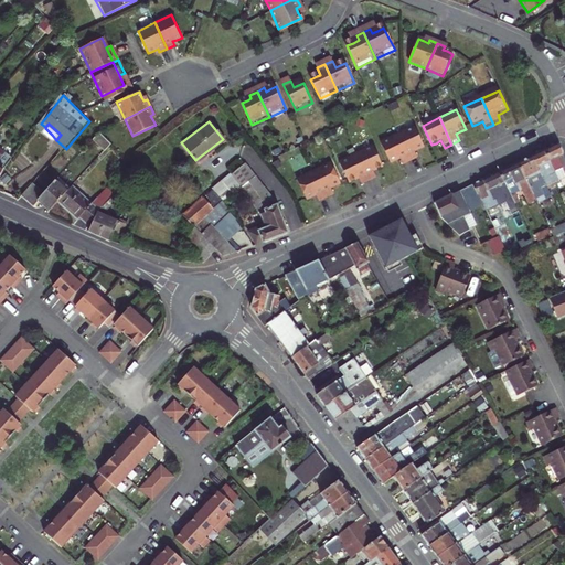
[(415,129),(398,137),(411,163),(418,160),(415,152),(419,151),(424,149),(415,129)]
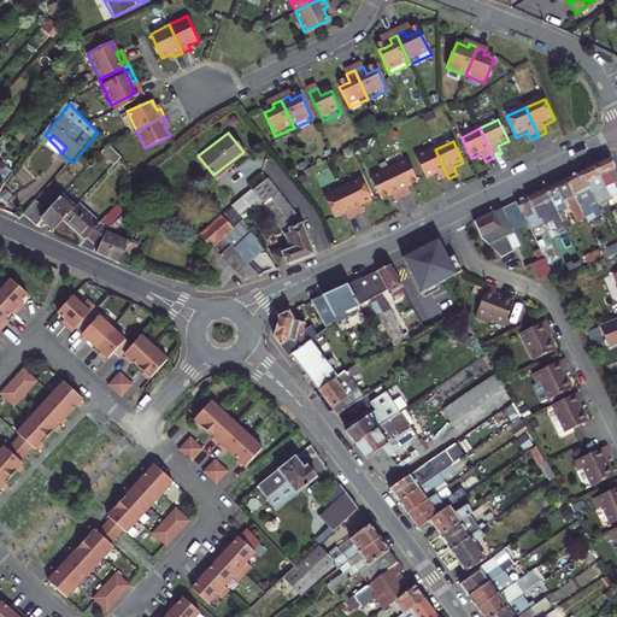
[(0,150),(0,199),(7,183),(13,175),(11,172),(11,171),(9,169),(6,169),(0,164),(0,152),(1,151),(0,150)]
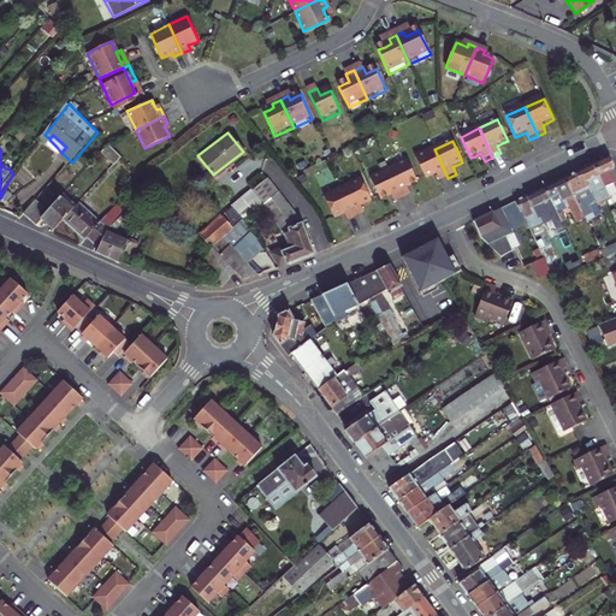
[(434,149),(415,158),(426,179),(431,177),(436,175),(439,182),(448,178),(434,149)]
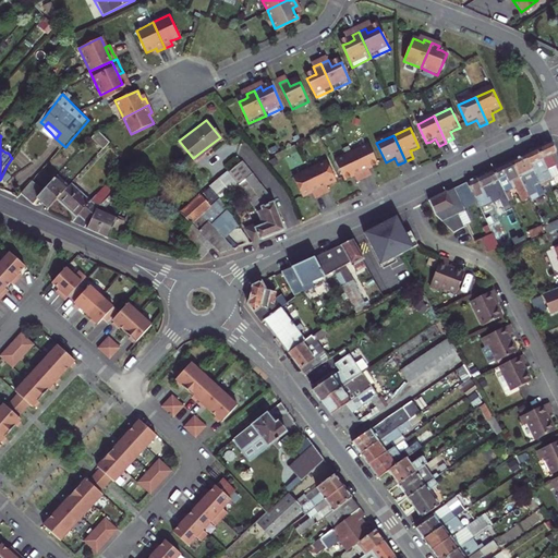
[(536,148),(546,170),(554,167),(557,176),(557,177),(557,160),(549,142),(543,146),(536,148)]
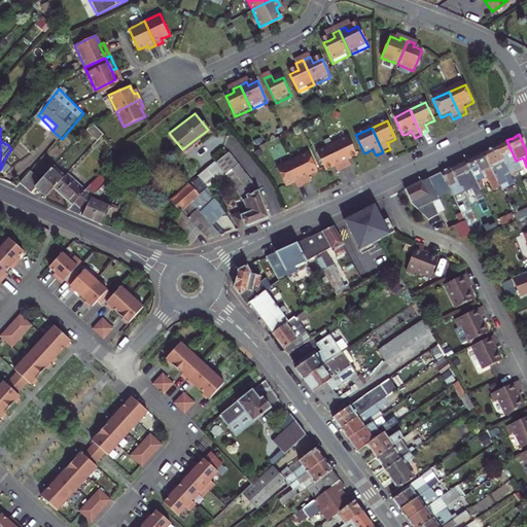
[(348,138),(332,145),(345,171),(351,167),(348,161),(353,159),(357,156),(348,138)]
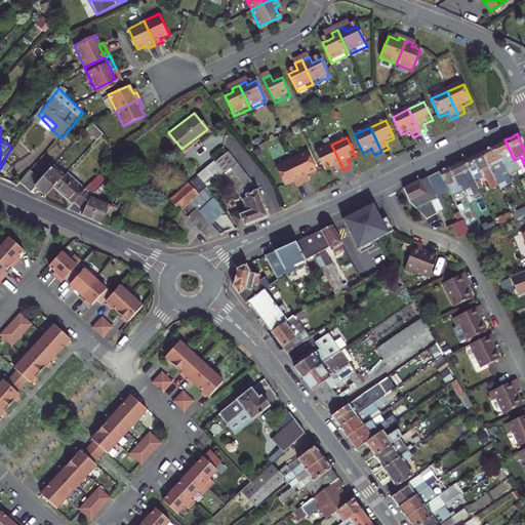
[(498,144),(492,146),(506,173),(515,169),(518,175),(521,174),(518,167),(514,160),(505,139),(498,144)]
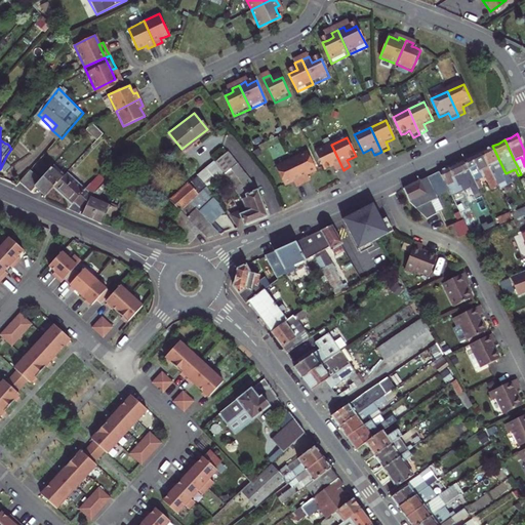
[(331,145),(316,153),(324,171),(329,168),(333,166),(336,173),(344,170),(331,145)]
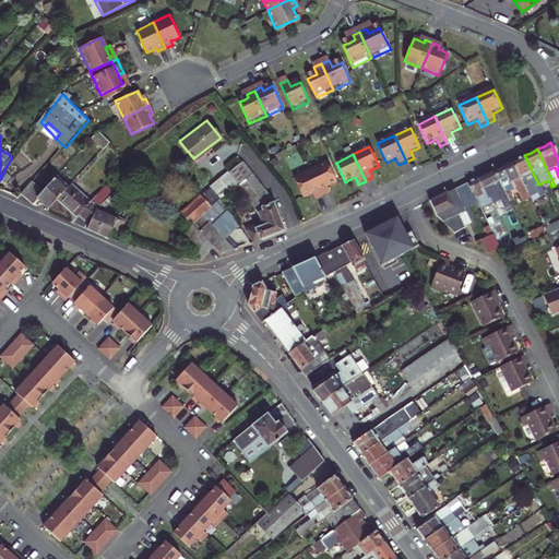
[(538,185),(524,155),(516,159),(510,162),(518,178),(526,195),(535,192),(537,198),(544,194),(538,185)]
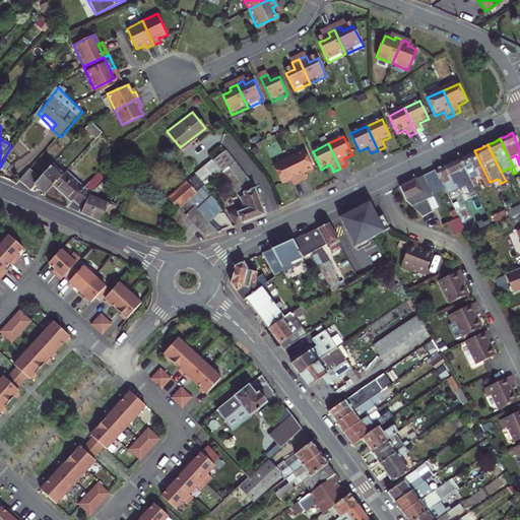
[(481,166),(474,150),(466,155),(458,158),(465,174),(469,172),(481,166)]
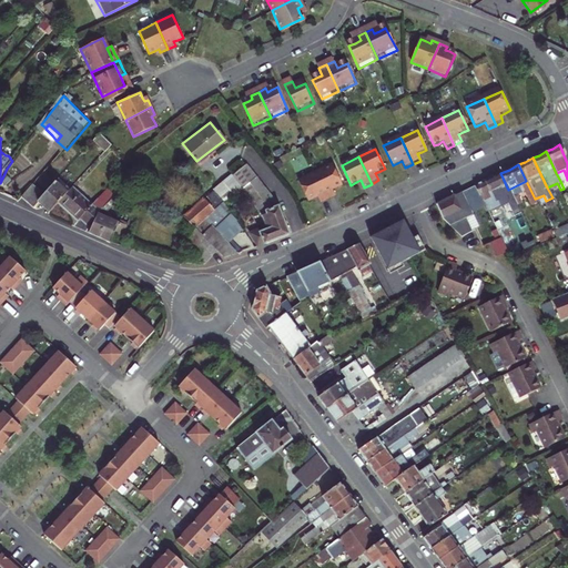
[(275,242),(290,236),(279,208),(245,166),(231,179),(262,217),(267,231),(249,237),(257,249),(275,242)]
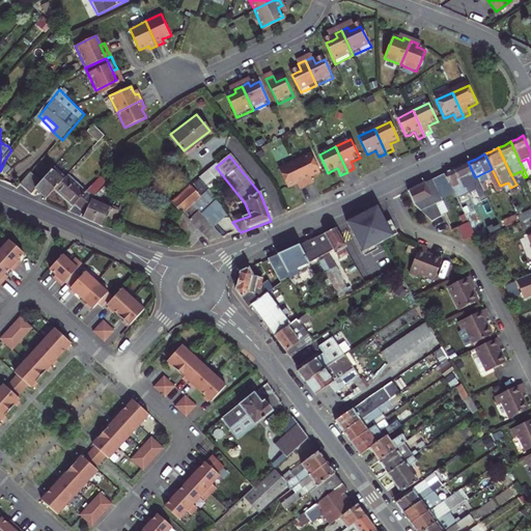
[(311,156),(296,163),(307,188),(314,185),(311,178),(315,175),(320,173),(311,156)]
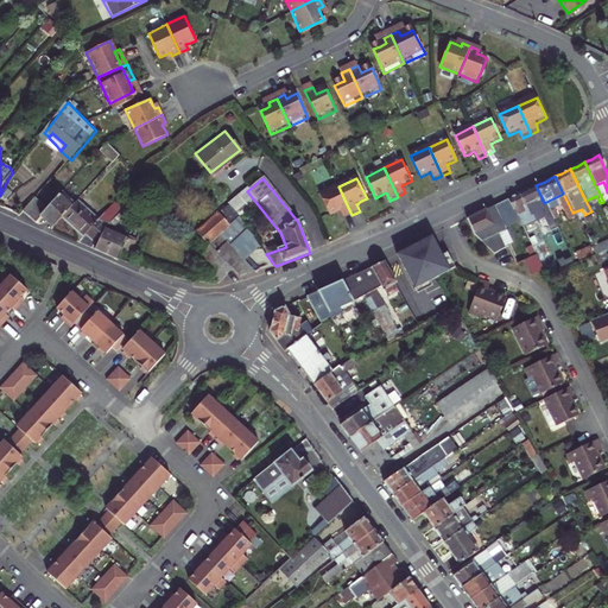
[(603,182),(595,185),(600,194),(607,191),(603,182)]
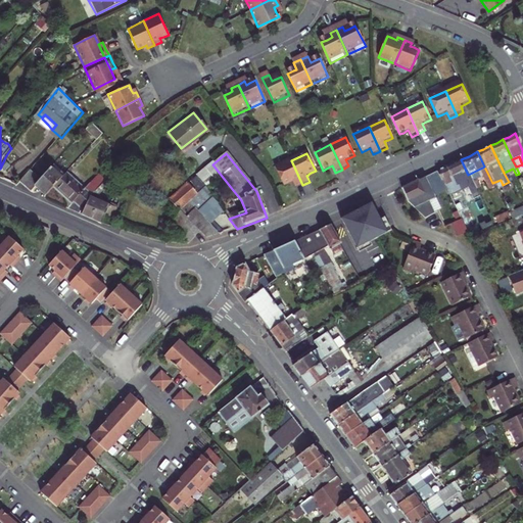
[(468,175),(461,159),(453,163),(445,168),(454,184),(456,182),(461,190),(466,188),(472,199),(479,196),(473,185),(471,182),(468,175)]
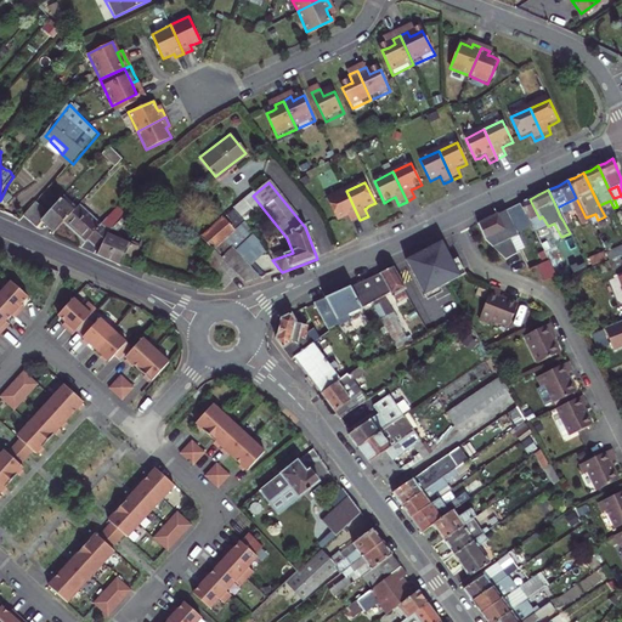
[(346,191),(328,199),(338,221),(344,219),(349,216),(352,224),(360,220),(346,191)]
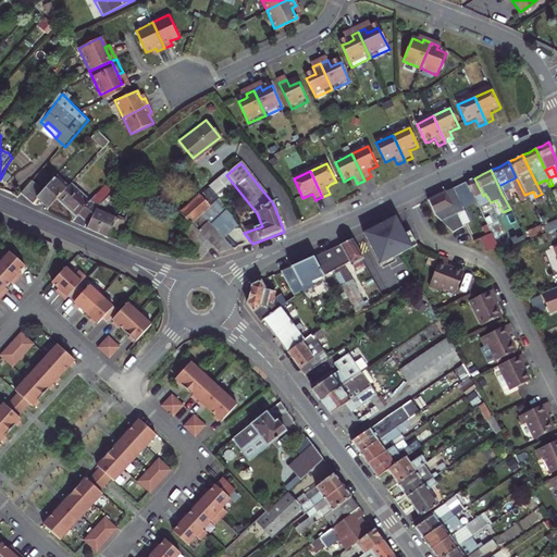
[(62,174),(59,177),(71,188),(74,184),(62,174)]
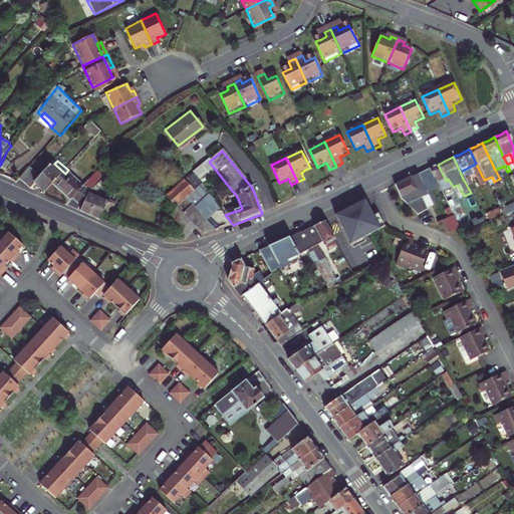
[(54,164),(44,175),(38,182),(43,186),(49,191),(55,185),(65,174),(54,164)]
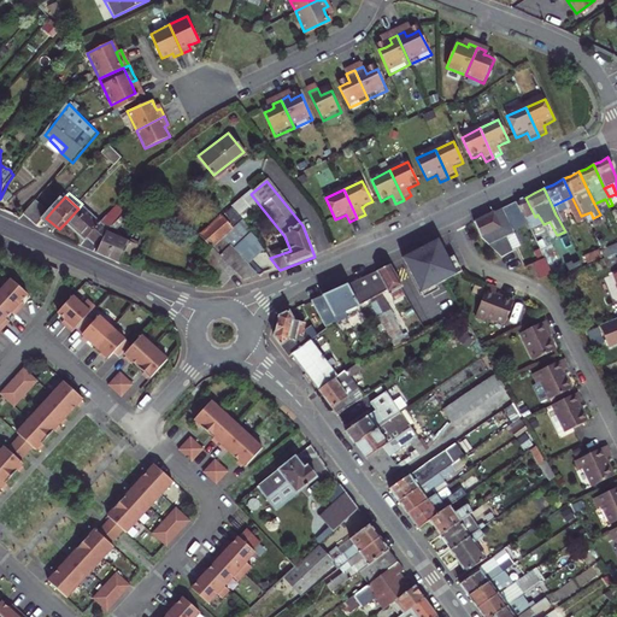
[(53,210),(40,198),(28,212),(41,224),(46,218),(53,210)]
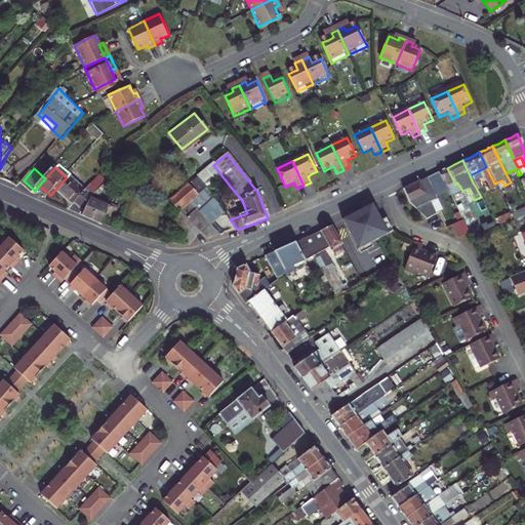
[(455,185),(447,168),(442,170),(438,172),(446,191),(450,197),(462,191),(457,183),(455,185)]
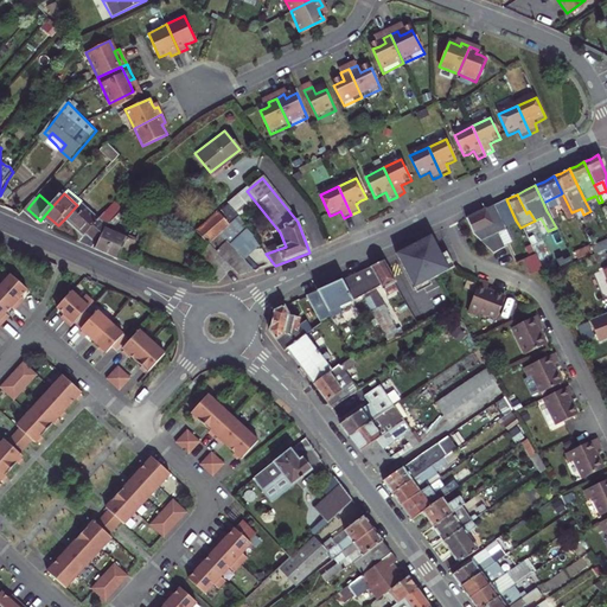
[(505,198),(491,205),(496,215),(510,208),(506,199),(505,198)]
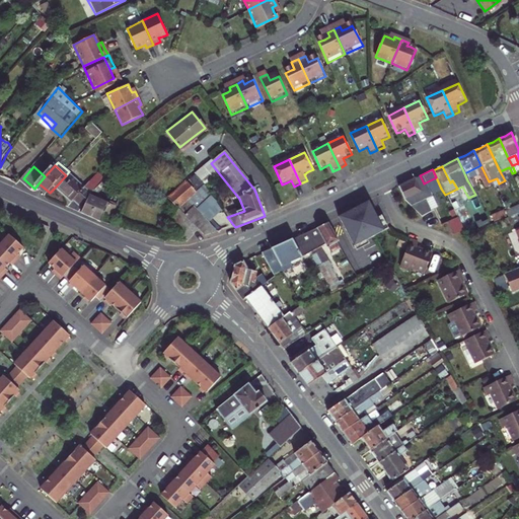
[(66,175),(56,187),(67,197),(74,203),(76,201),(82,206),(92,196),(98,189),(92,182),(86,188),(69,171),(66,175)]
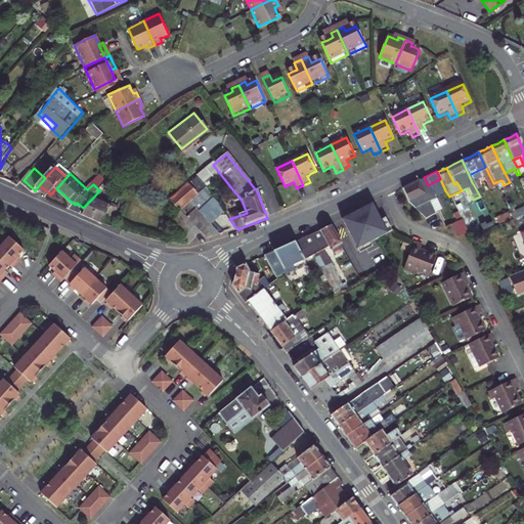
[(126,180),(123,177),(105,194),(108,199),(126,180)]
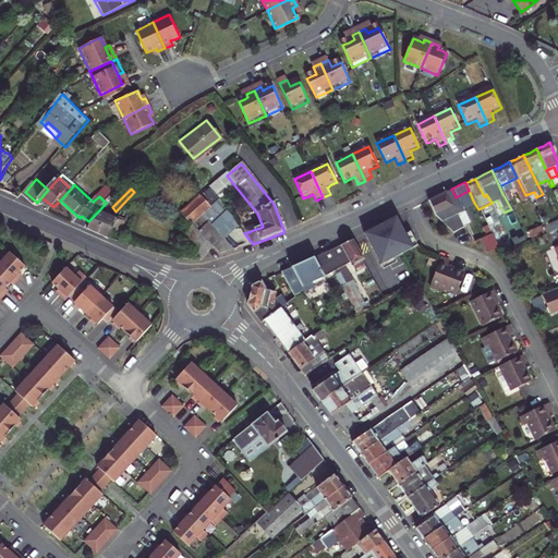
[(440,194),(427,199),(435,216),(452,232),(466,226),(462,217),(458,218),(456,214),(462,210),(451,189),(445,192),(440,194)]
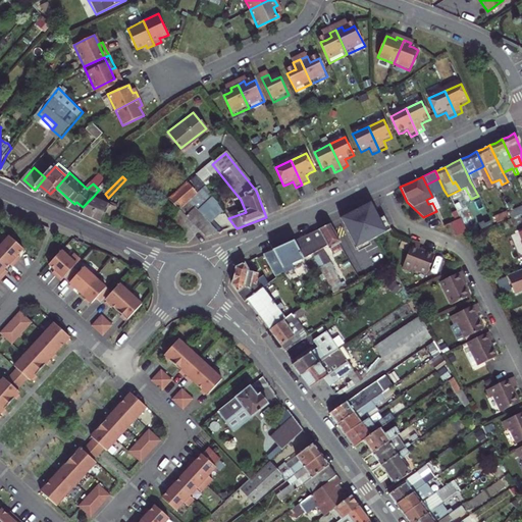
[(168,201),(180,213),(201,233),(206,239),(212,237),(218,235),(188,203),(205,188),(196,177),(168,201)]
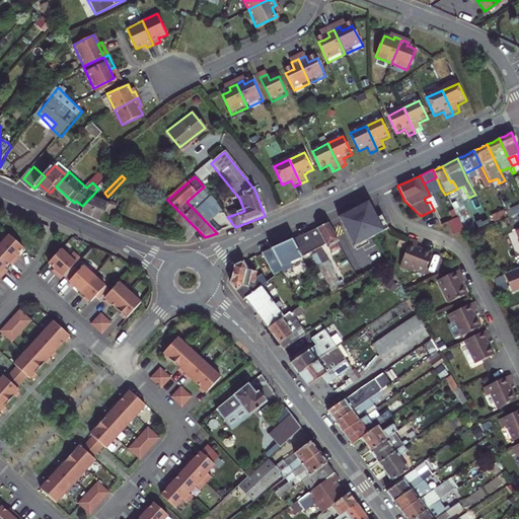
[(497,178),(489,181),(492,188),(505,181),(505,180),(499,183),(497,178)]
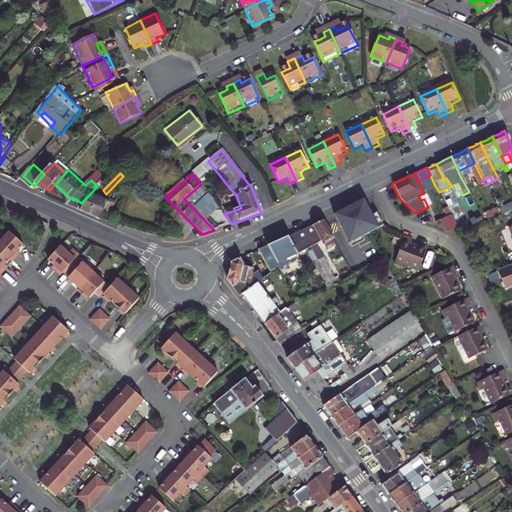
[(81,203),(84,206),(82,210),(90,214),(92,215),(100,198),(91,193),(81,203)]
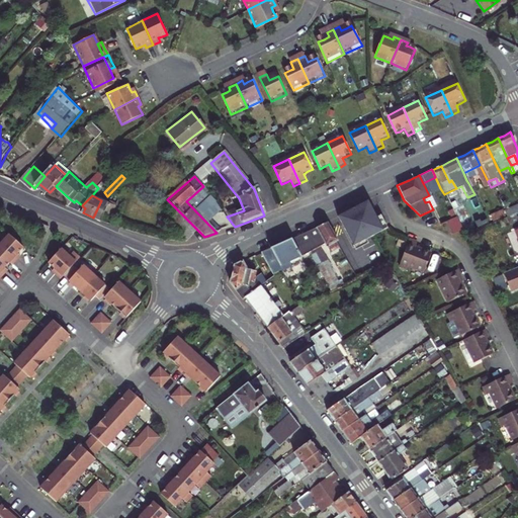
[(118,208),(101,200),(93,218),(99,221),(102,222),(105,217),(112,220),(118,208)]
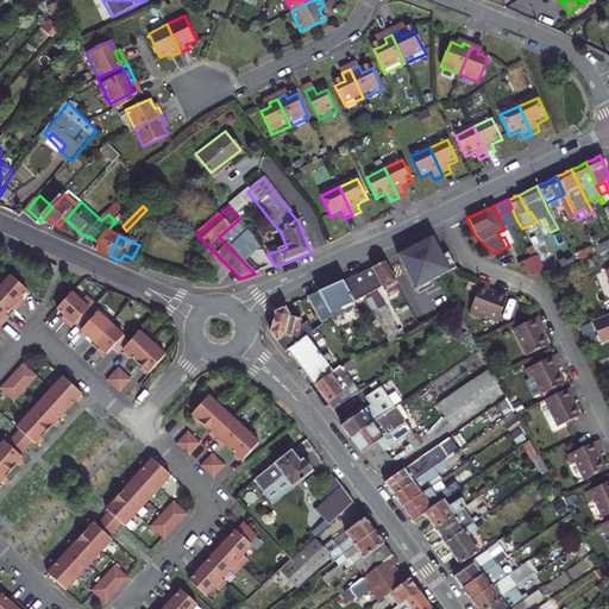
[(414,244),(395,253),(413,287),(450,269),(431,236),(414,244)]
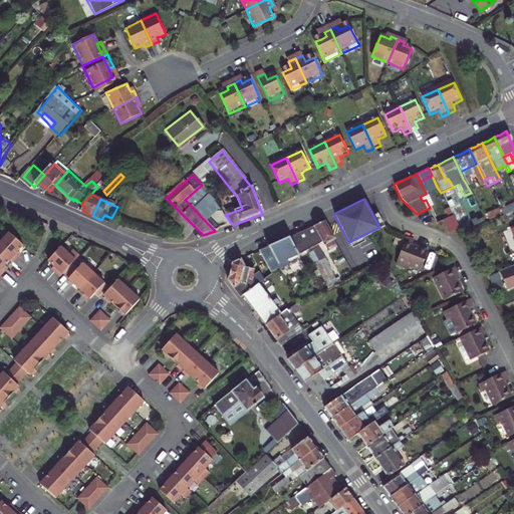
[(502,216),(513,211),(513,208),(513,206),(499,211),(502,216)]
